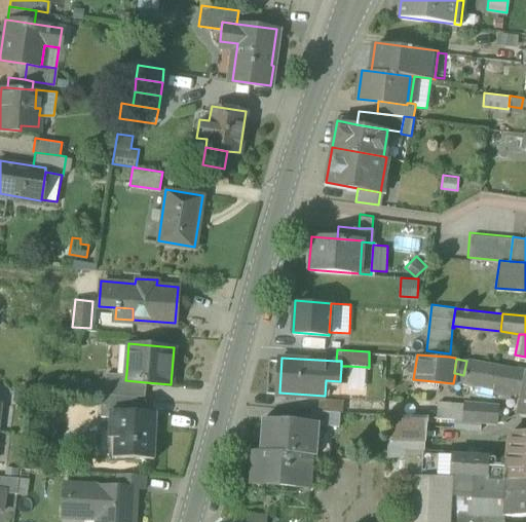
[(485,364),(466,361),(463,375),(482,378),(485,364)]
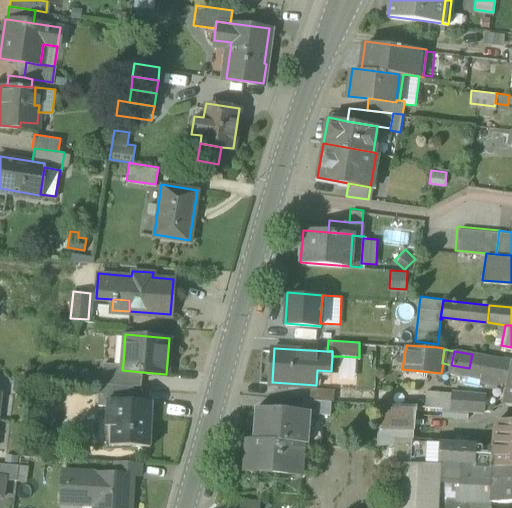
[(480,380),(494,382),(494,379),(508,380),(509,378),(511,364),(511,359),(472,354),(469,368),(482,371),(480,380)]
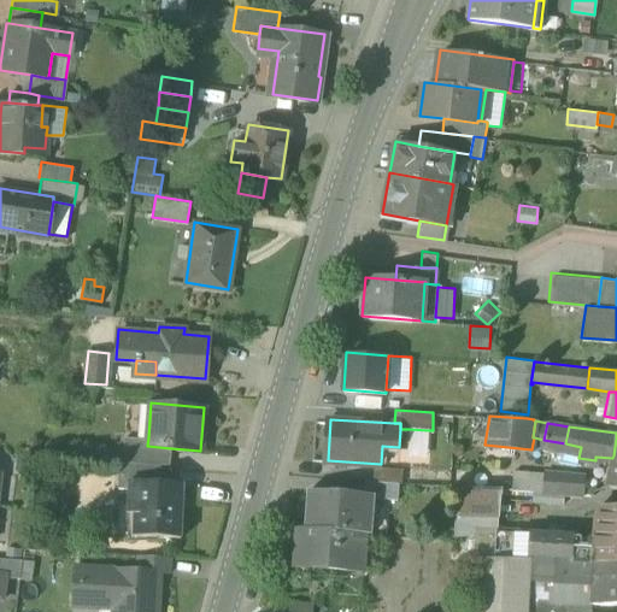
[(429,430),(409,429),(406,454),(428,455),(429,430)]
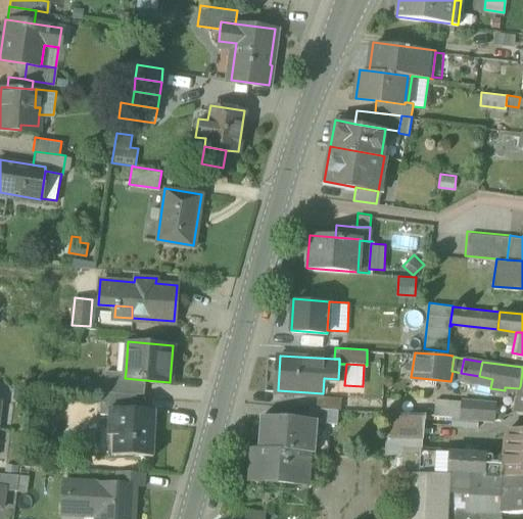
[(105,369),(103,390),(131,392),(144,393),(145,380),(125,378),(126,371),(105,369)]
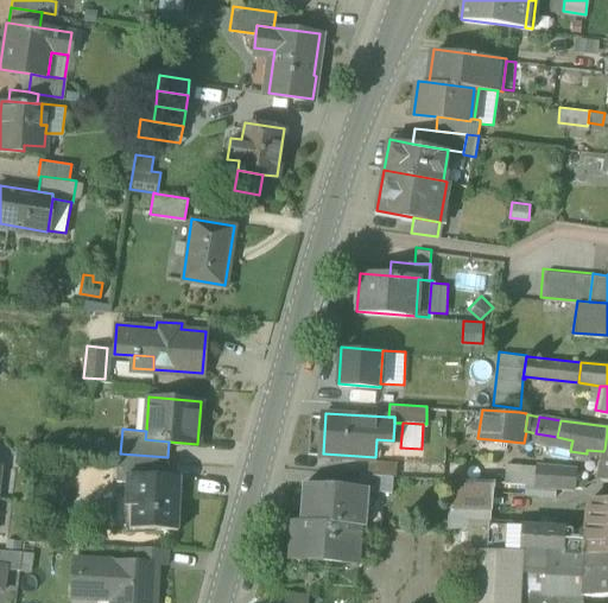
[(151,474),(152,456),(120,454),(116,454),(114,478),(127,480),(127,473),(151,474)]
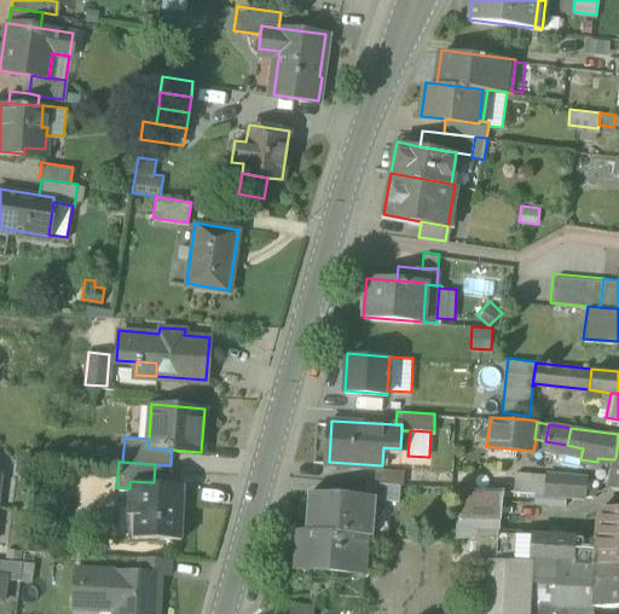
[(404,469),(375,467),(374,481),(399,484),(403,484),(404,469)]
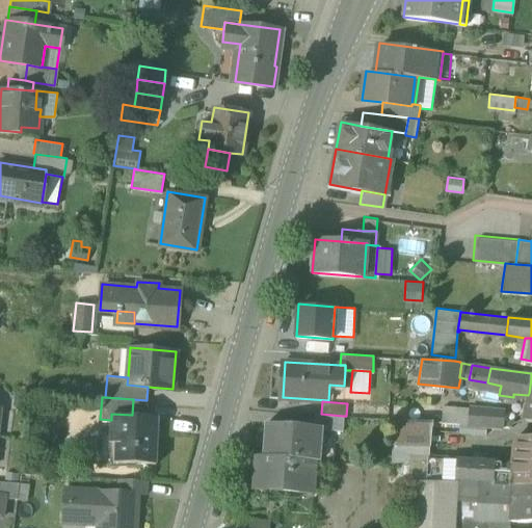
[(441,420),(467,422),(468,406),(442,404),(441,420)]
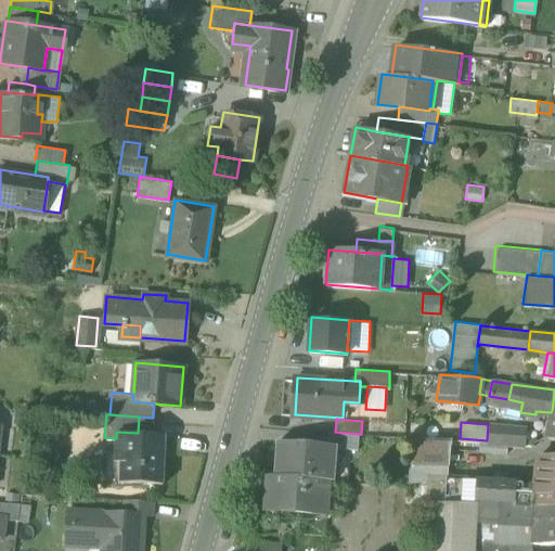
[(521,427),(488,424),(487,440),(524,444),(525,431),(521,427)]
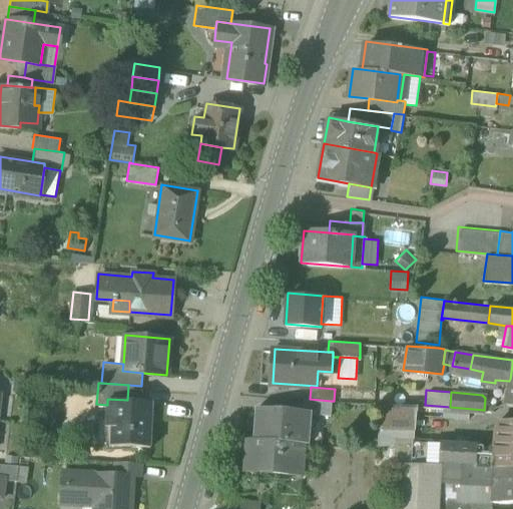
[(110,445),(149,446),(151,401),(127,400),(107,399),(107,405),(106,417),(112,417),(110,445)]
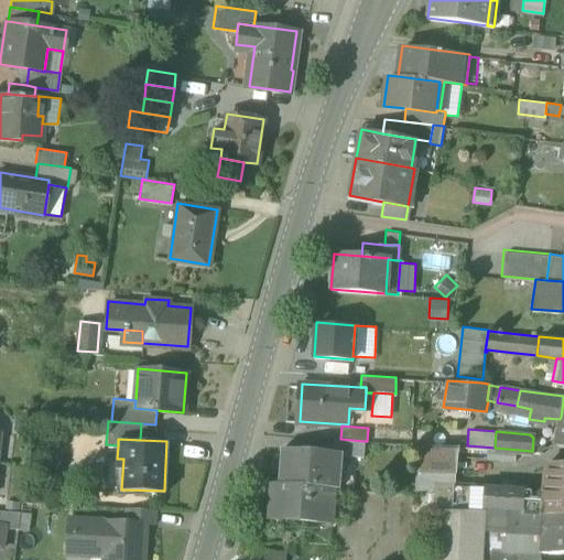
[(343,454),(362,455),(364,441),(340,439),(333,439),(332,451),(337,451),(337,453),(343,454)]
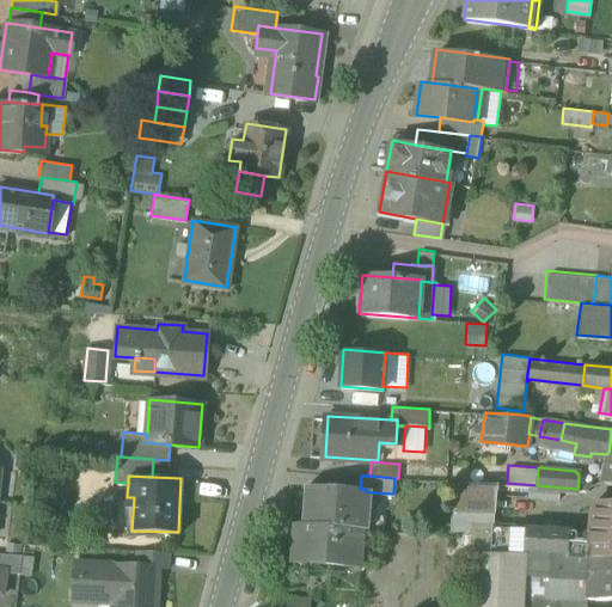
[(304,485),(301,523),(361,528),(363,528),(366,491),(366,489),(360,489),(304,485)]
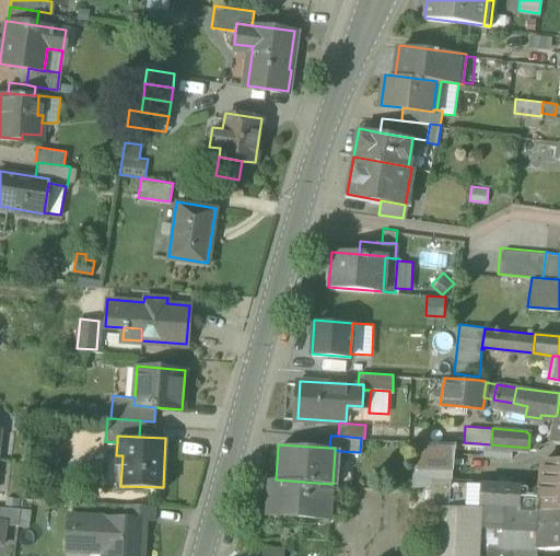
[(415,473),(420,474),(420,467),(452,467),(453,444),(417,444),(415,473)]
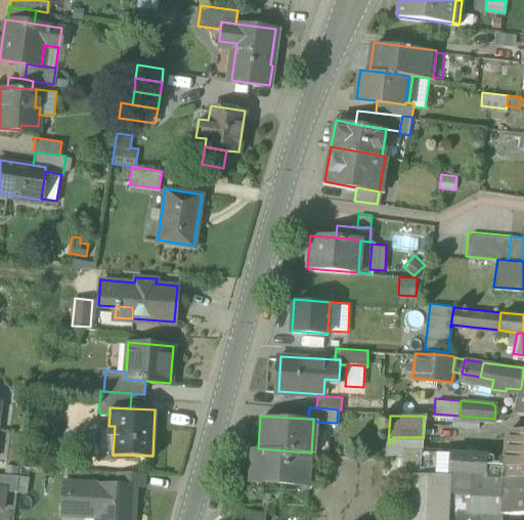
[(523,430),(506,430),(504,452),(523,453),(523,430)]
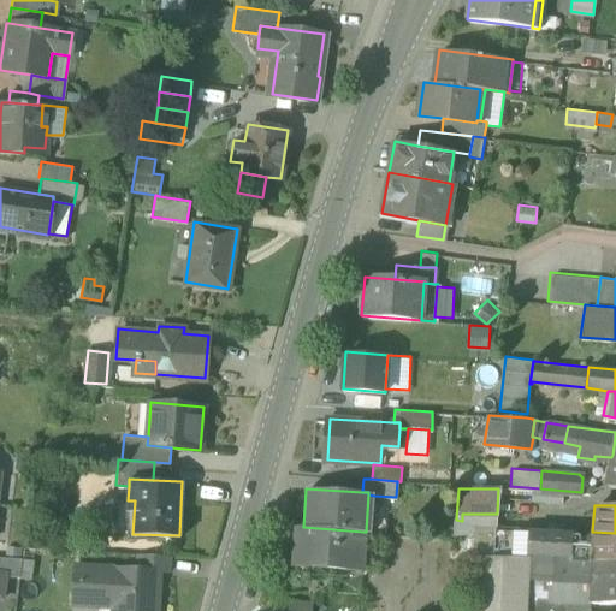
[(462,521),(456,520),(454,534),(474,534),(495,534),(495,529),(497,525),(497,514),(462,514),(462,521)]
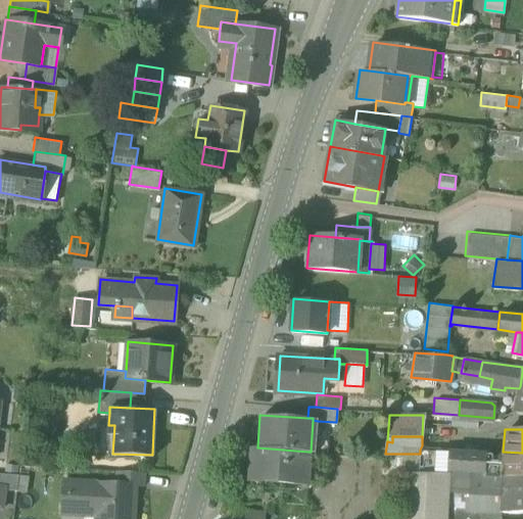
[(306,484),(308,452),(257,447),(252,447),(250,480),(306,484)]
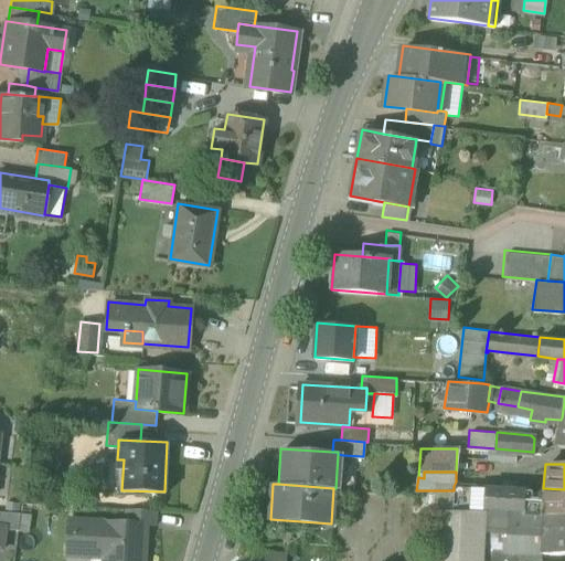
[(452,510),(484,510),(486,487),(454,486),(454,490),(452,510)]
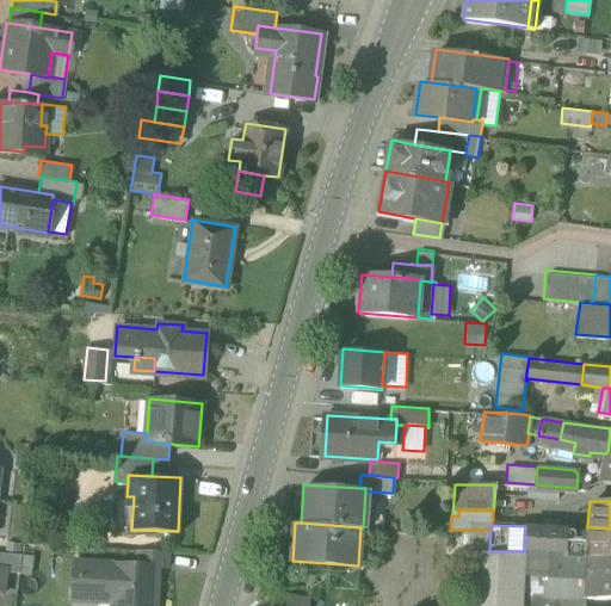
[(548,551),(586,554),(587,531),(525,526),(524,551),(531,551),(531,550),(548,551)]
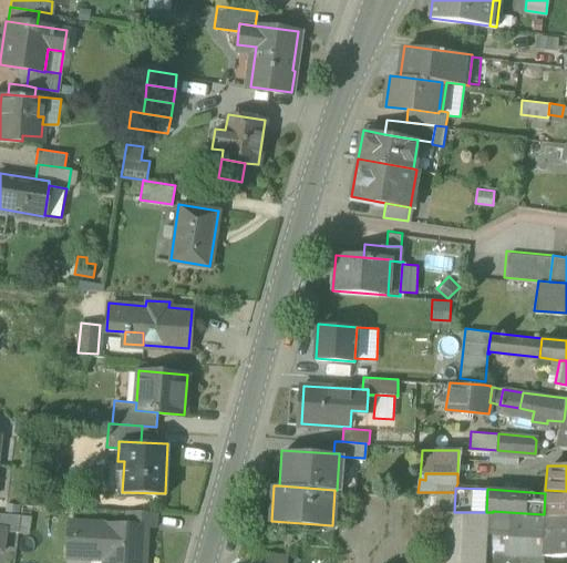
[(566,491),(545,490),(545,493),(544,514),(544,515),(545,515),(566,515),(566,491)]
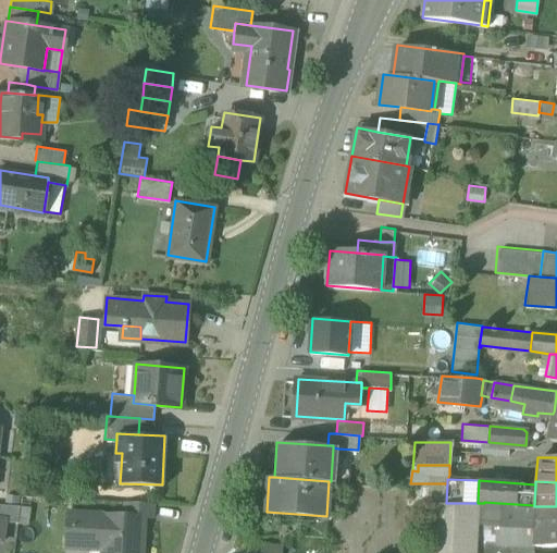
[(446,503),(447,483),(429,483),(429,503),(446,503)]
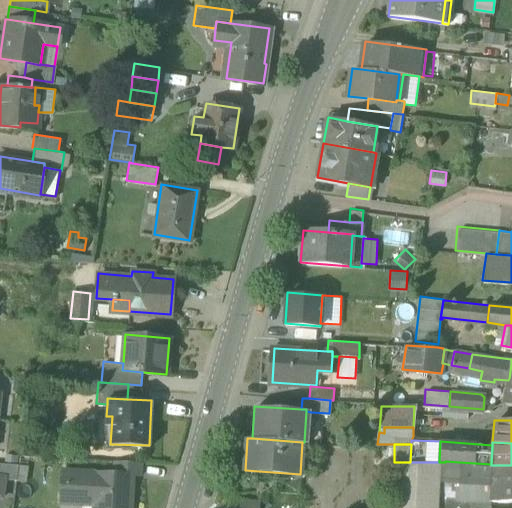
[(133,474),(140,474),(141,461),(114,459),(113,471),(133,472),(133,474)]
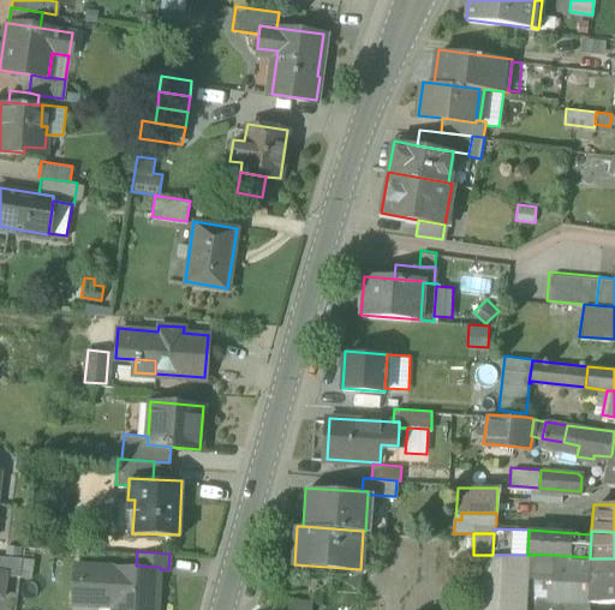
[(535,555),(527,555),(527,576),(550,578),(551,555),(535,554),(535,555)]
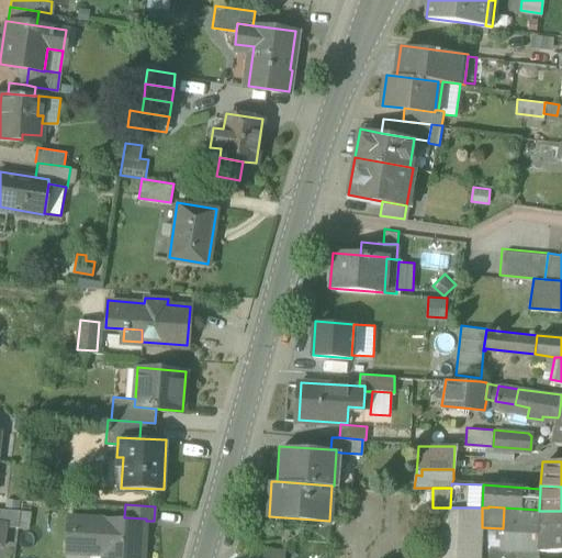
[(4,525),(18,526),(20,510),(0,508),(0,523),(6,524),(4,525)]
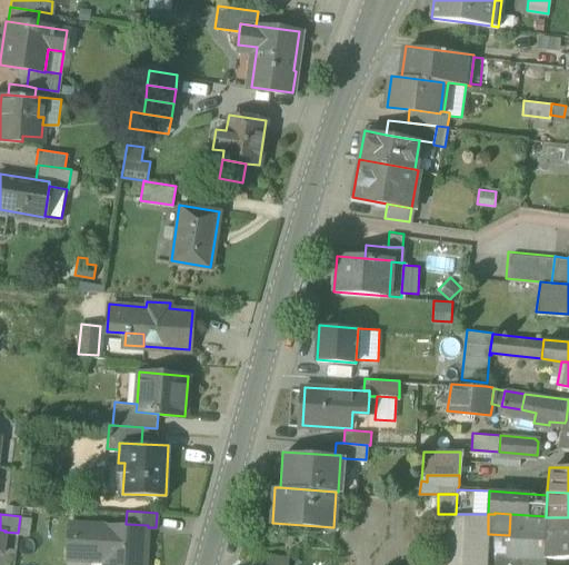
[(486,564),(487,554),(488,534),(488,514),(456,514),(438,514),(435,564),(486,564)]
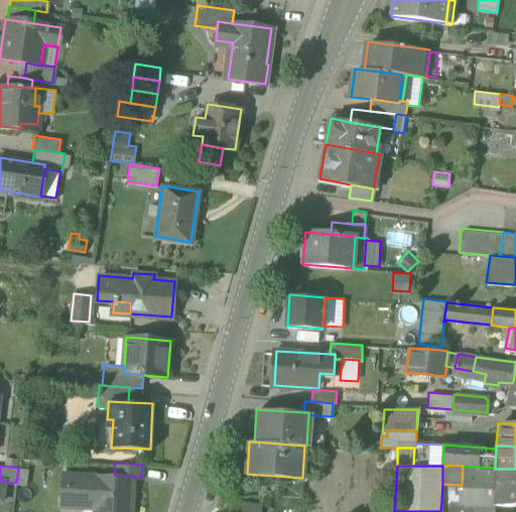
[(462,485),(465,485),(495,486),(496,469),(495,469),(495,468),(463,466),(462,485)]
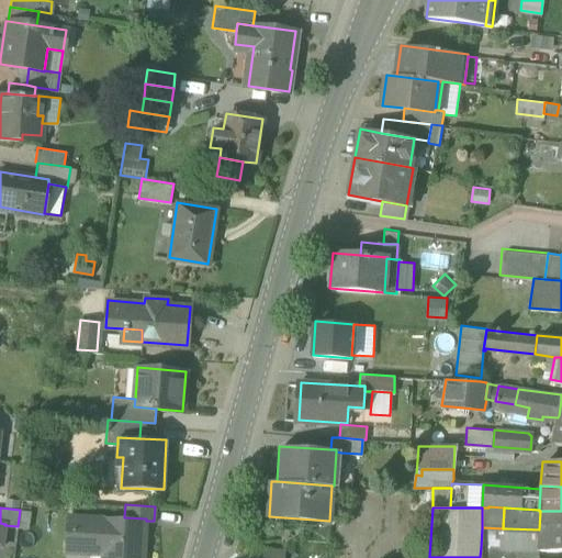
[(20,510),(18,526),(29,528),(31,511),(20,510)]
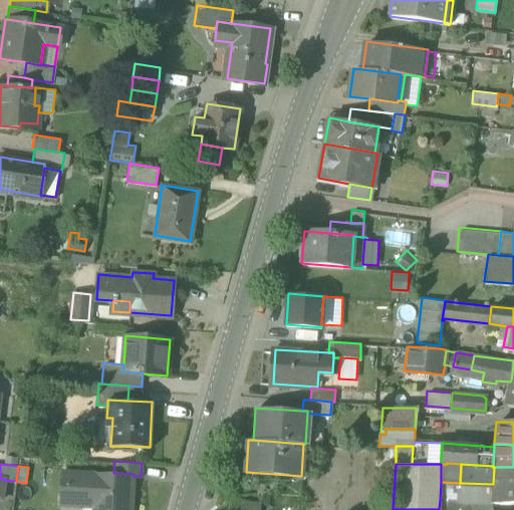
[(492,502),(513,502),(513,467),(494,467),(493,484),(492,502)]
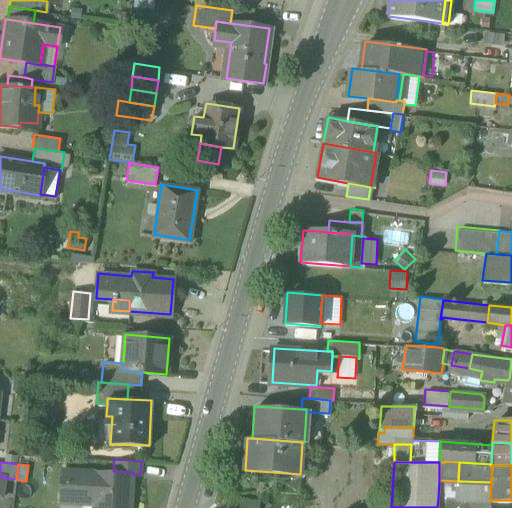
[(93,507),(131,507),(133,474),(133,472),(113,471),(61,469),(60,502),(94,504),(93,507)]
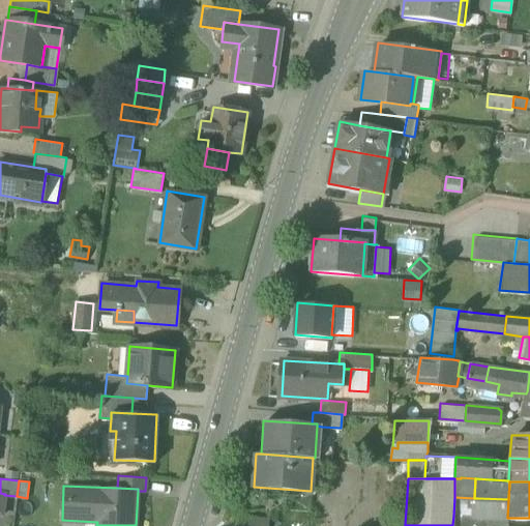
[(474,498),(454,497),(453,516),(476,516),(476,507),(477,504),(477,498),(474,498)]
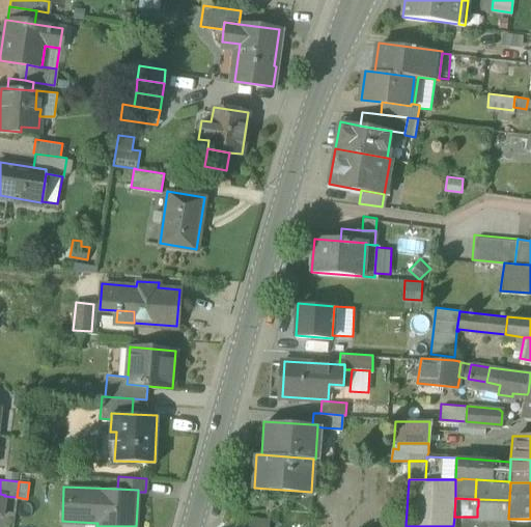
[(508,519),(509,500),(478,499),(478,505),(483,505),(483,508),(477,508),(477,517),(487,518),(508,519)]
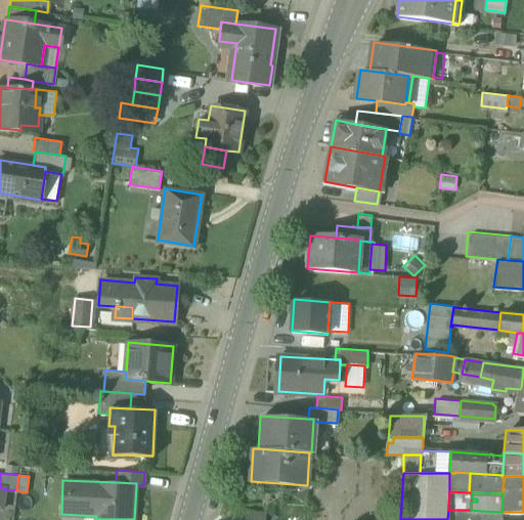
[(471,510),(448,510),(447,519),(481,519),(481,511),(471,510)]
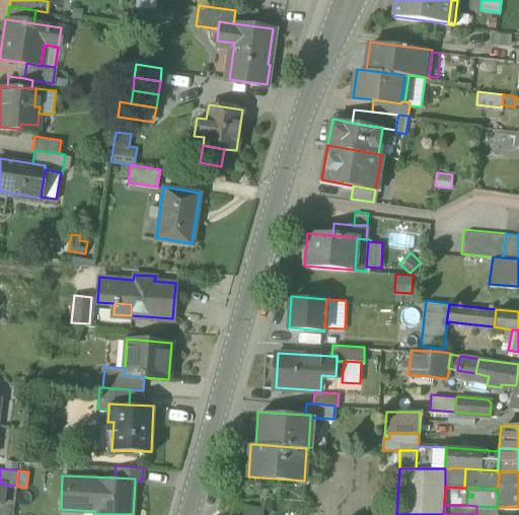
[(233,514),(262,514),(263,508),(234,506),(233,514)]
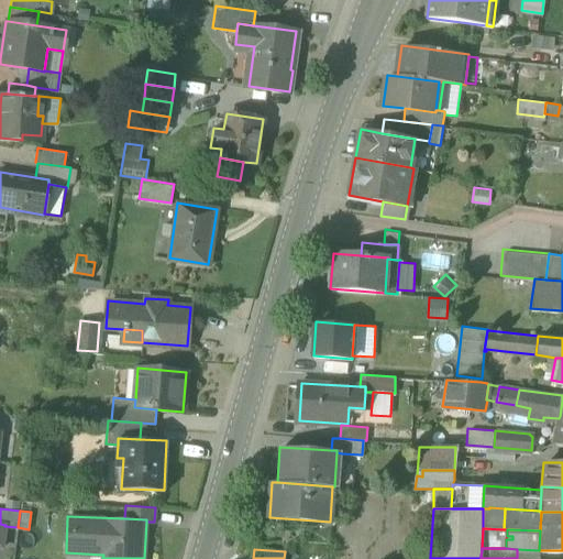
[(539,558),(539,550),(517,549),(517,558),(539,558)]
